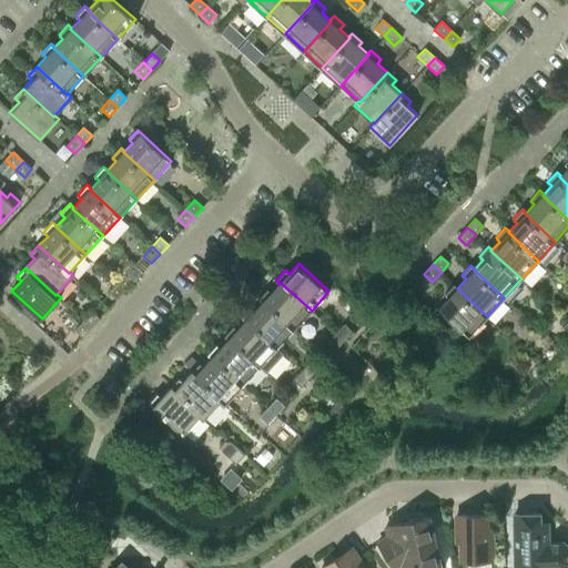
[(127,274),(118,284),(125,292),(134,282),(127,274)]
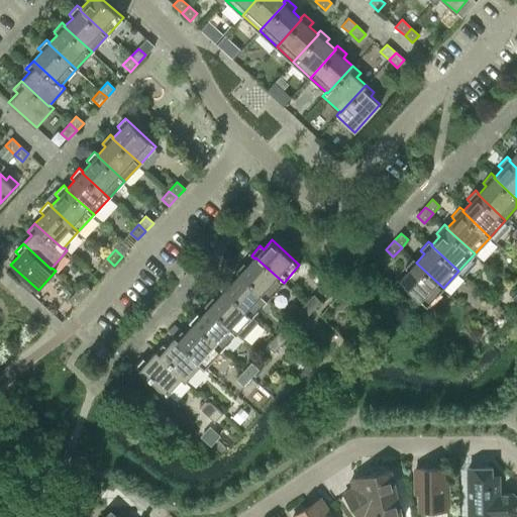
[(235,272),(239,276),(240,274),(268,299),(284,283),(255,257),(254,259),(247,266),(244,263),(235,272)]
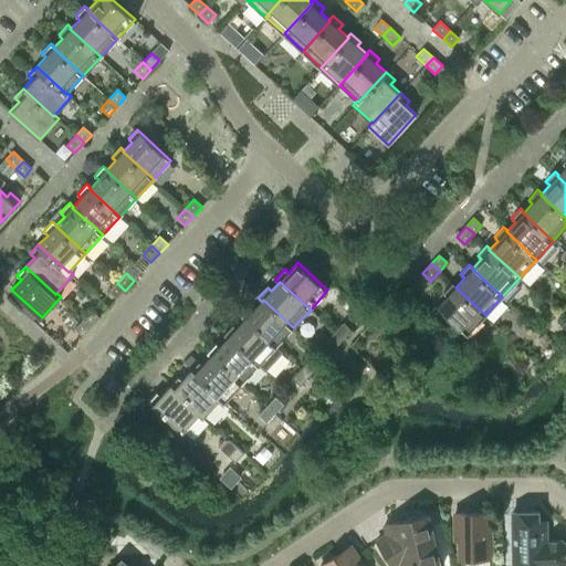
[(468,334),(485,315),(456,287),(457,286),(452,282),(443,293),(447,296),(438,306),(468,334)]
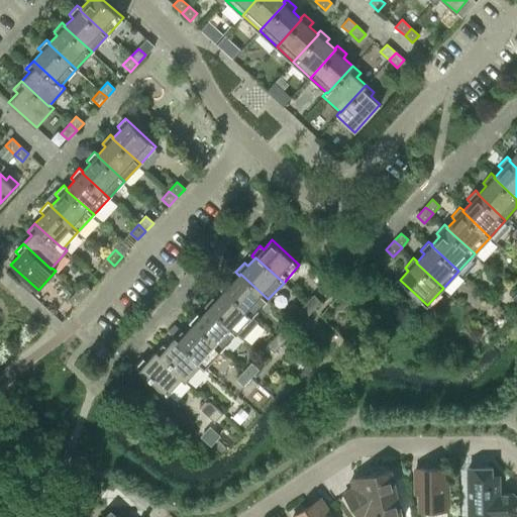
[(99,267),(107,274),(114,266),(107,259),(99,267)]
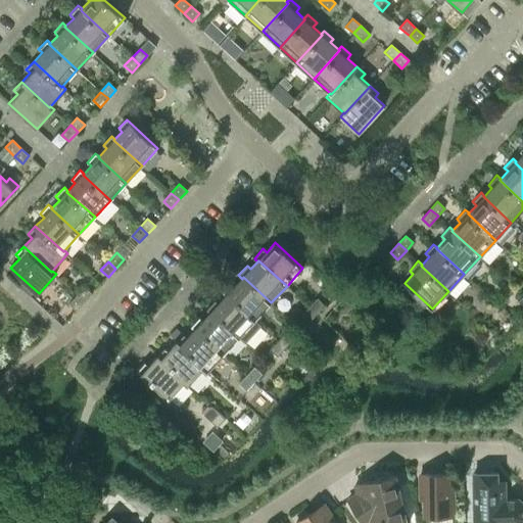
[(271,302),(243,277),(242,279),(235,286),(231,283),(223,292),(227,295),(228,294),(255,320),(271,302)]
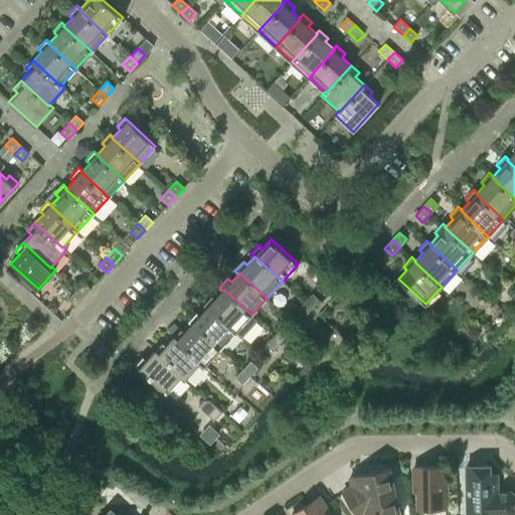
[(83,283),(76,290),(84,297),(91,290),(83,283)]
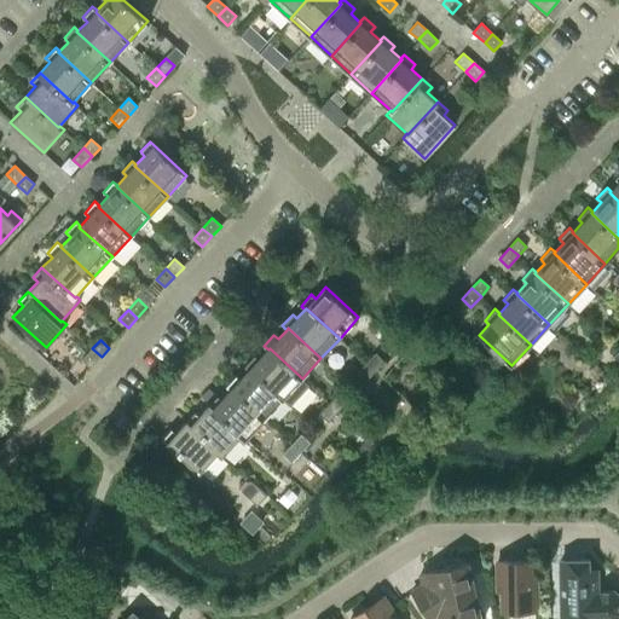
[(102,357),(92,348),(81,360),(91,369),(102,357)]
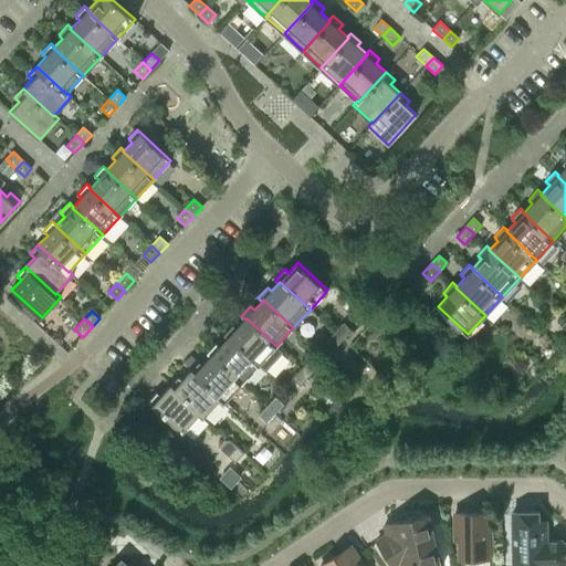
[(247,318),(245,320),(238,328),(233,325),(224,335),(228,338),(229,337),(260,365),(265,370),(283,352),(276,346),(247,318)]
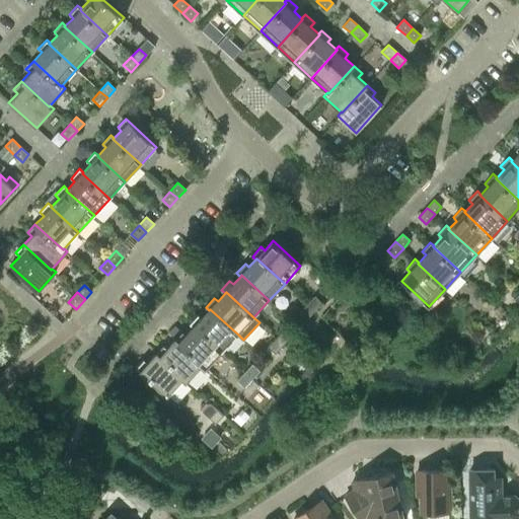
[(315,296),(307,304),(315,311),(322,302),(315,296)]
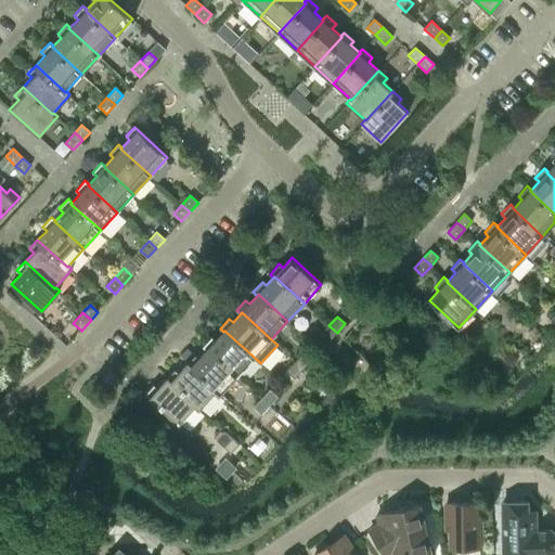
[(337,333),(328,325),(320,335),(328,341),(337,333)]
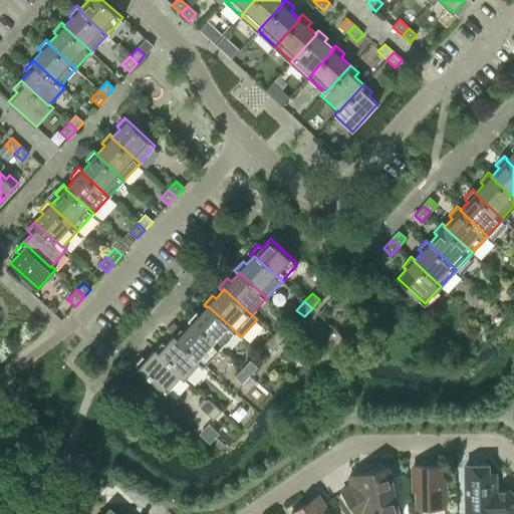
[(208,306),(207,307),(200,315),(197,312),(188,321),(192,324),(193,323),(220,348),(236,331),(208,306)]
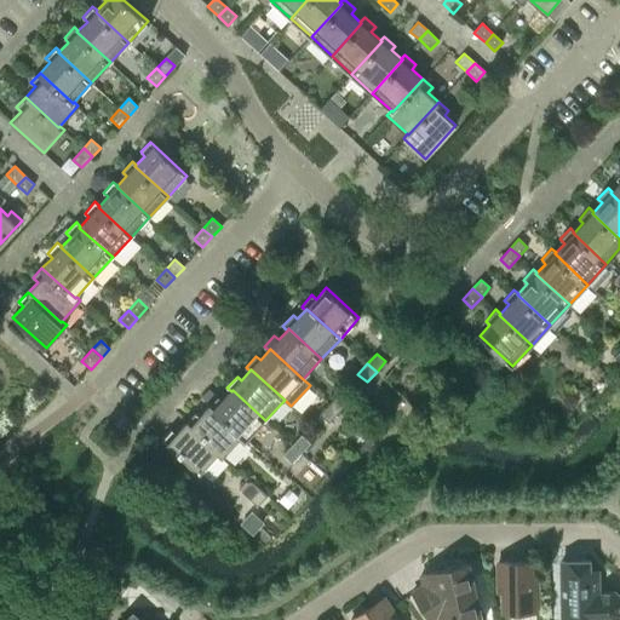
[(218,397),(210,407),(242,437),(241,438),(246,442),(265,420),(233,390),(231,391),(223,401),(218,397)]
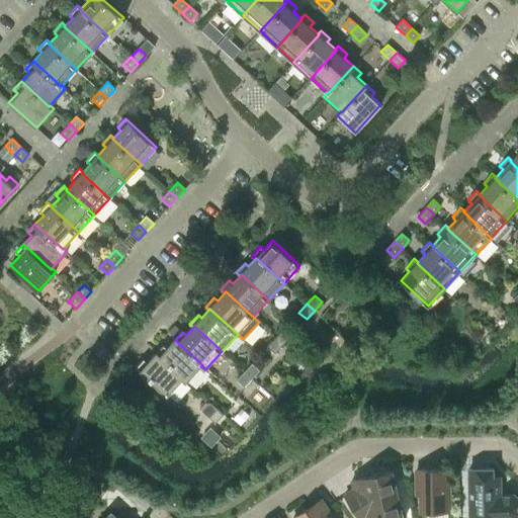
[(283,329),(276,337),(283,344),(290,336),(283,329)]
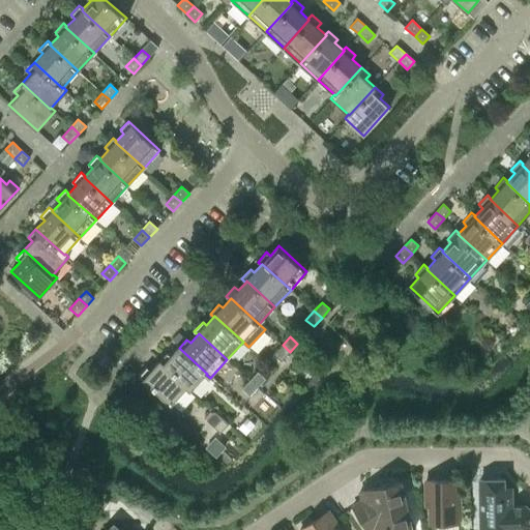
[(290,352),(283,345),(273,354),(282,361),(290,352)]
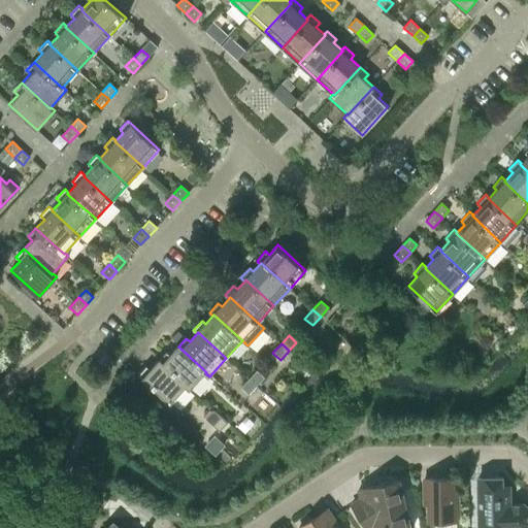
[(206,372),(178,347),(170,356),(167,352),(159,360),(186,386),(191,390),(205,373),(206,372)]
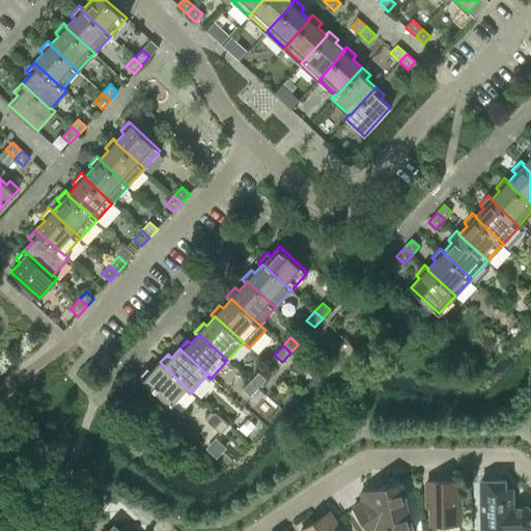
[(187,388),(160,362),(151,371),(148,368),(140,378),(171,406),(187,388)]
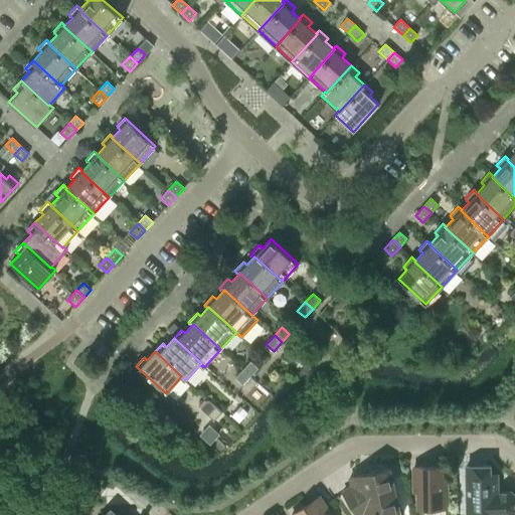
[(250,361),(243,369),(250,376),(259,368),(250,361)]
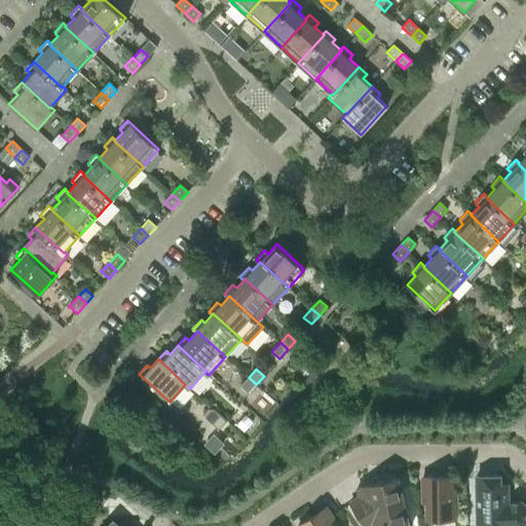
[(256,384),(249,377),(240,386),(248,393),(256,384)]
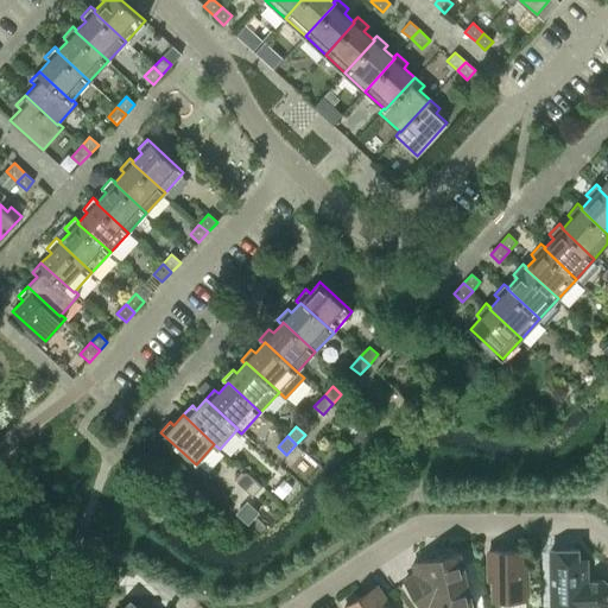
[(260,487),(259,485),(245,473),(236,482),(252,495),(260,487)]
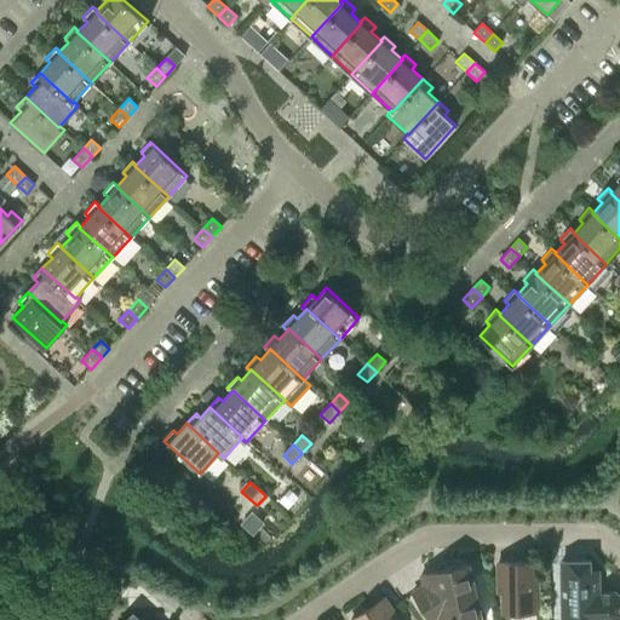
[(619,596),(615,591),(598,592),(598,570),(591,570),(591,561),(562,561),(562,619),(618,619),(619,619),(619,596)]
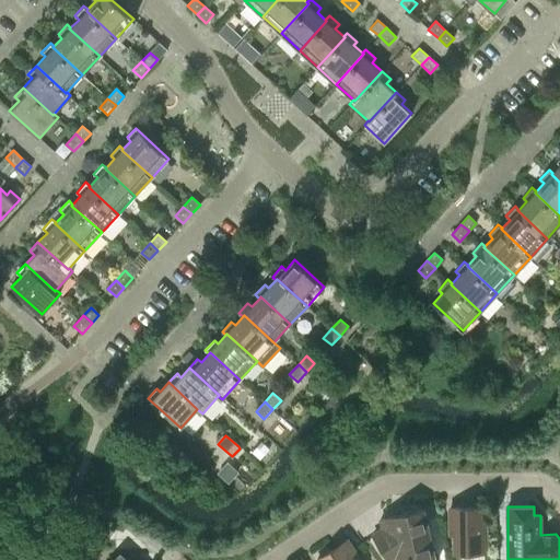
[(394,559),(434,559),(423,508),(381,517),(383,528),(372,536),(388,559),(392,559),(394,559)]
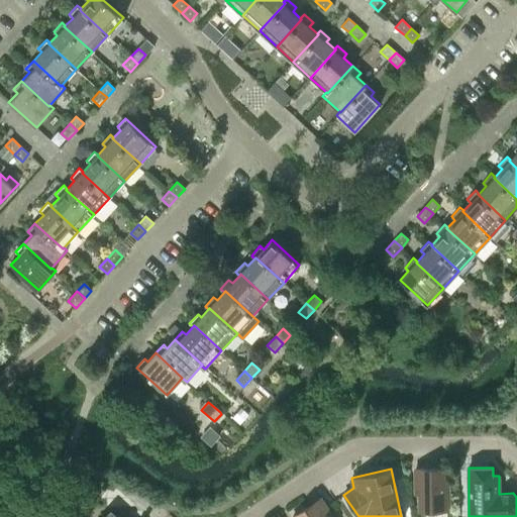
[(447,509),(448,509),(448,469),(415,469),(415,494),(419,493),(419,510),(425,510),(447,509)]
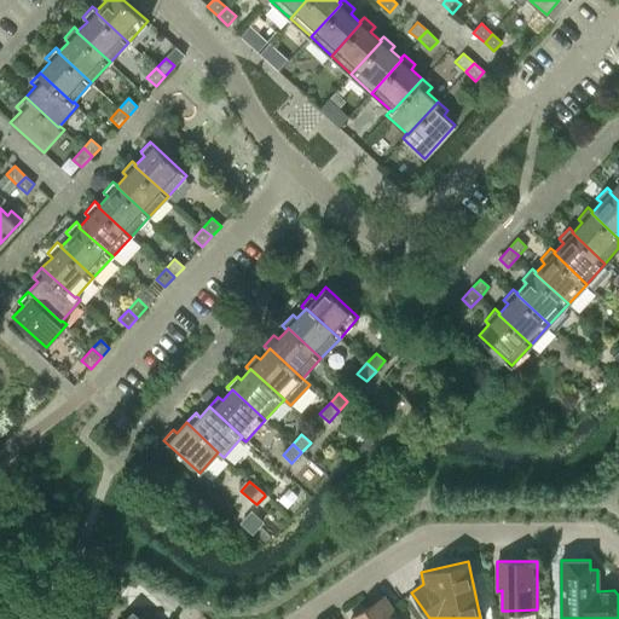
[(397,618),(382,597),(369,606),(350,618),(397,618)]
